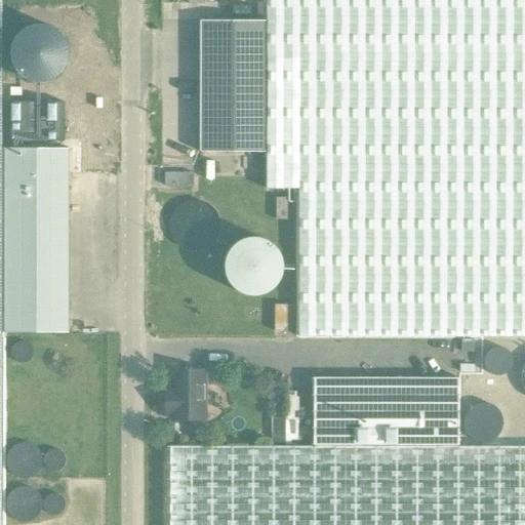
[(524,336),(524,0),(266,0),(266,21),(266,151),(266,188),(298,188),(297,336),(524,336)]
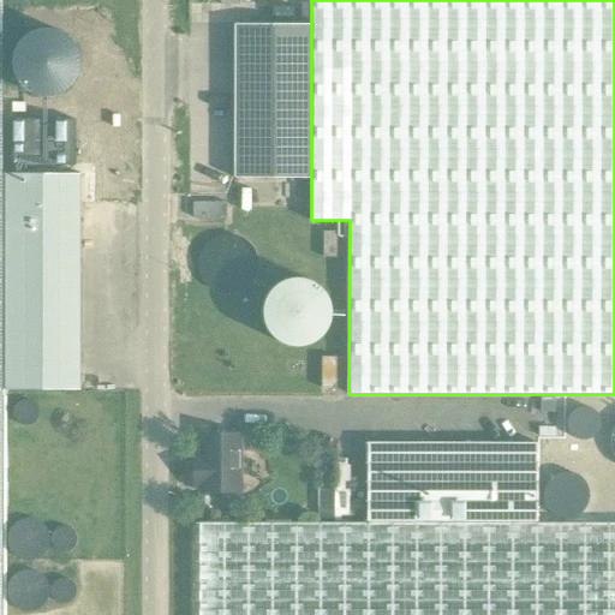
[(311,177),(311,24),(234,23),(233,177),(311,177)]
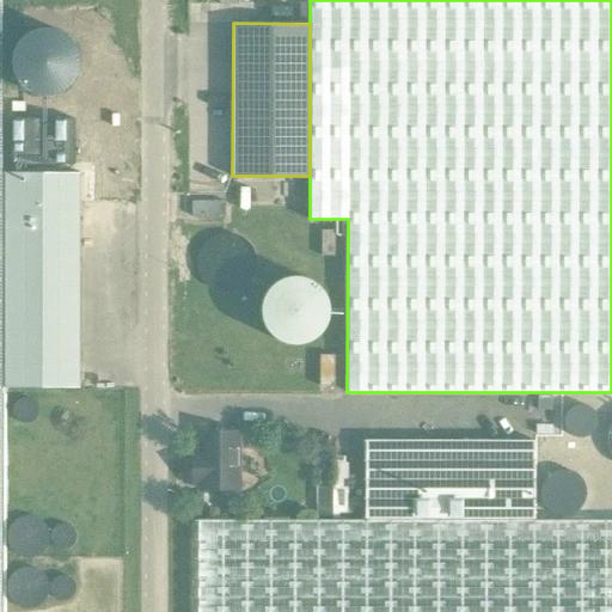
[(12,60),(12,61),(12,63),(12,66),(12,67),(12,69),(13,71),(13,73),(14,74),(16,77),(16,78),(17,80),(18,81),(19,83),(20,84),(22,86),(24,87),(25,89),(26,90),(29,90),(30,91),(32,92),(34,92),(36,93),(37,93),(40,95),(41,95),(43,95),(46,95),(47,95),(49,95),(51,93),(53,93),(55,93),(56,92),(59,92),(60,91),(62,90),(63,89),(65,87),(67,86),(68,85),(69,84),(71,83),(72,81),(73,79),(74,78),(75,75),(75,74),(77,72),(77,71),(78,68),(78,67),(78,65),(78,62),(78,61),(78,59),(78,57),(78,55),(78,53),(77,51),(77,49),(75,48),(74,46),(74,44),(73,43),(72,41),(71,40),(69,38),(67,37),(66,36),(65,35),(63,34),(61,32),(60,31),(57,30),(56,30),(54,29),(53,29),(50,29),(48,28),(47,28),(44,28),(43,28),(41,28),(38,29),(37,29),(35,29),(34,30),(31,31),(30,31),(28,32),(26,34),(25,35),(23,36),(22,37),(20,38),(19,40),(18,42),(17,43),(16,44),(14,47),(14,48),(13,50),(13,51),(12,54),(12,55),(12,57),(12,60)]
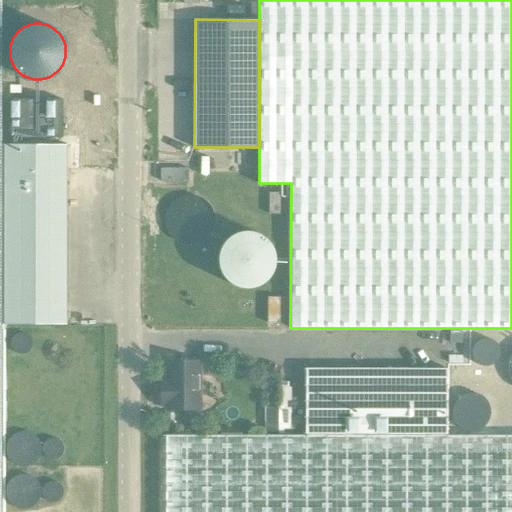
[(10,99),(10,137),(62,137),(62,99),(10,99)]
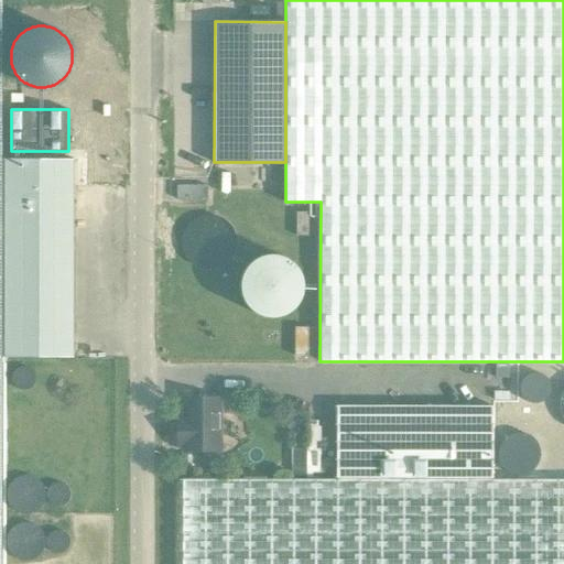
[(73,159),(2,159),(2,357),(73,357),(73,159)]
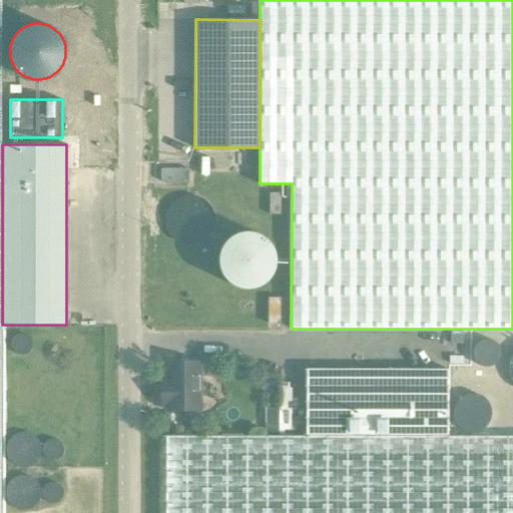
[(160,181),(188,181),(188,169),(160,168),(160,181)]
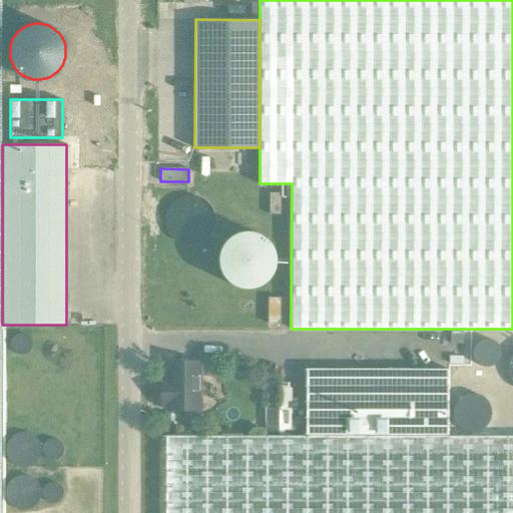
[(270,213),(281,213),(281,192),(270,192),(270,213)]
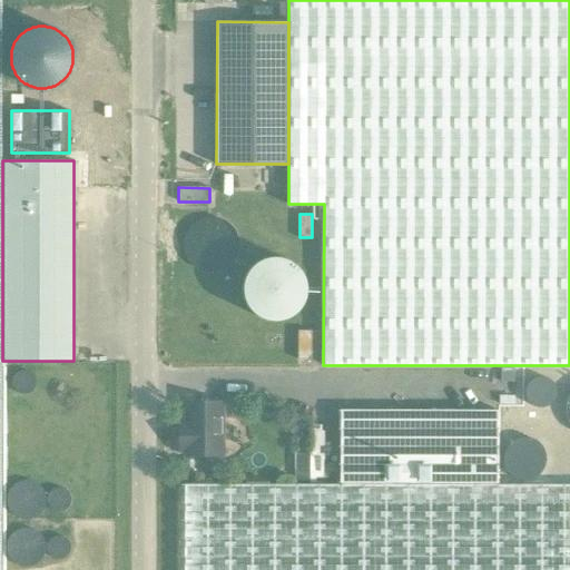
[(296,331),(296,360),(311,360),(311,331),(296,331)]
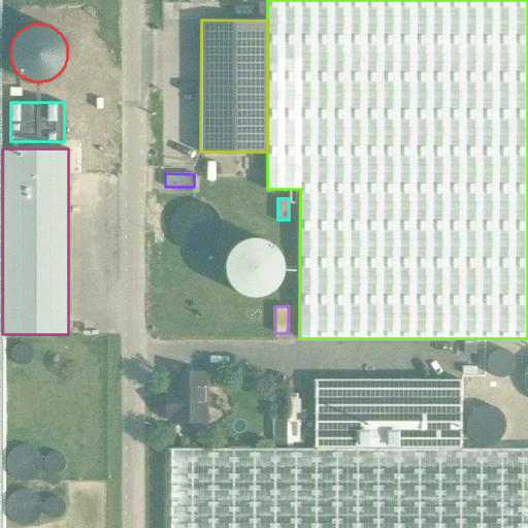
[(170,419),(170,422),(207,422),(207,372),(170,372),(170,389),(166,389),(166,419),(170,419)]
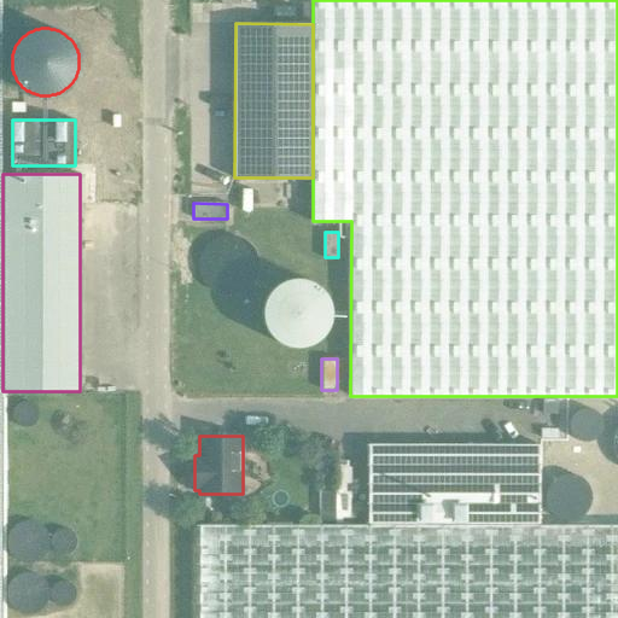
[(368,444),(368,525),(540,524),(540,444),(368,444)]
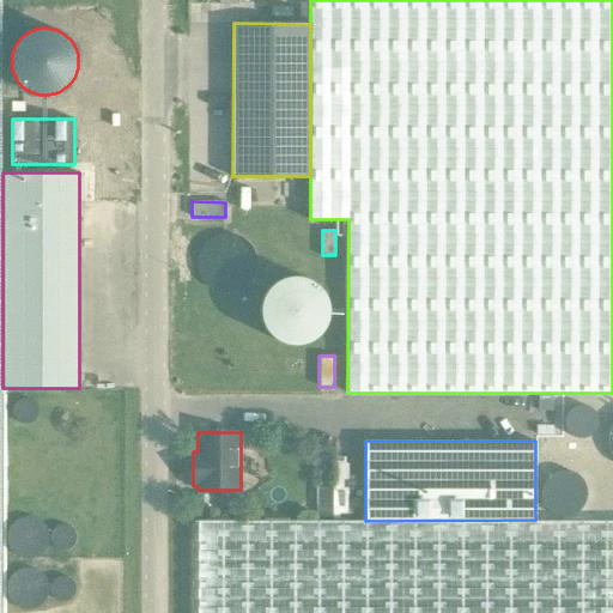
[(319,449),(307,460),(316,469),(328,460),(319,449)]
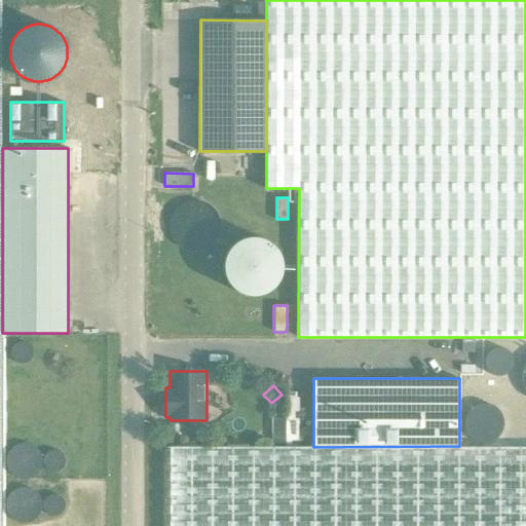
[(525,525),(525,446),(459,446),(313,447),(170,446),(170,525),(525,525)]
